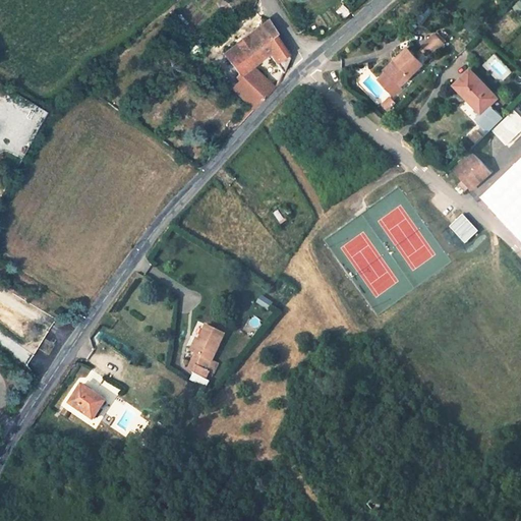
[(517,13),(520,10),(520,0),(519,0),(512,6),(517,13)]
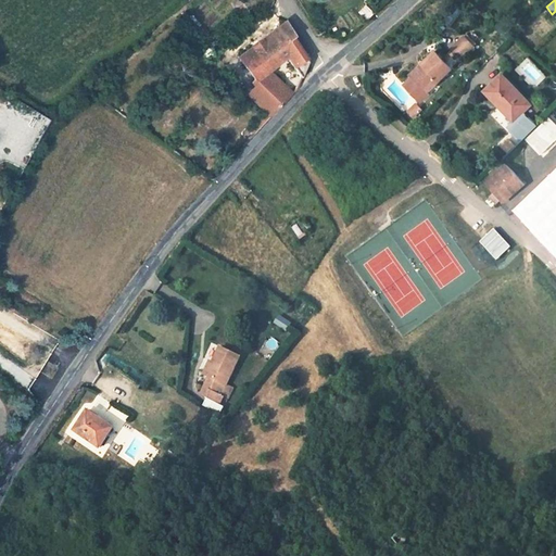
[(374,13),(366,5),(358,12),(366,20),(374,13)]
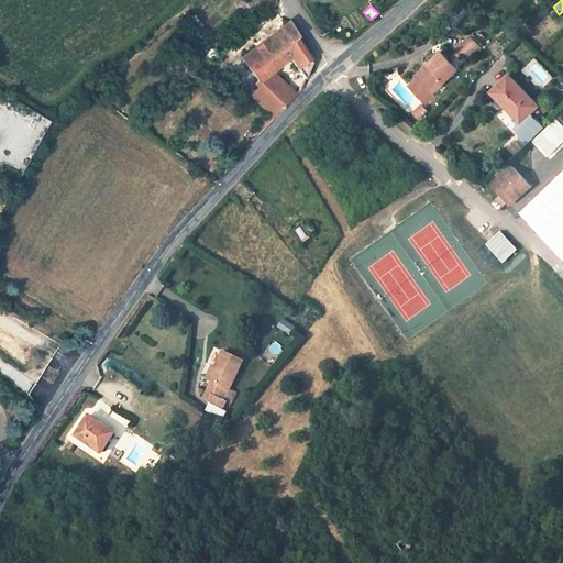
[(298,37),(289,22),(241,58),(257,80),(258,81),(271,73),(290,58),(305,78),(312,63),(295,40),(298,37)]
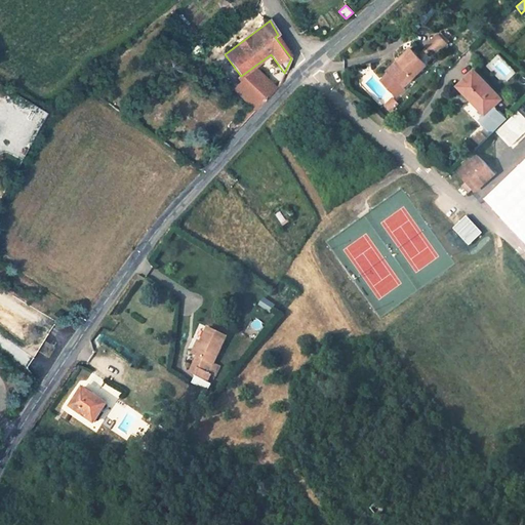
[(440,33),(438,35),(448,45),(450,42),(440,33)]
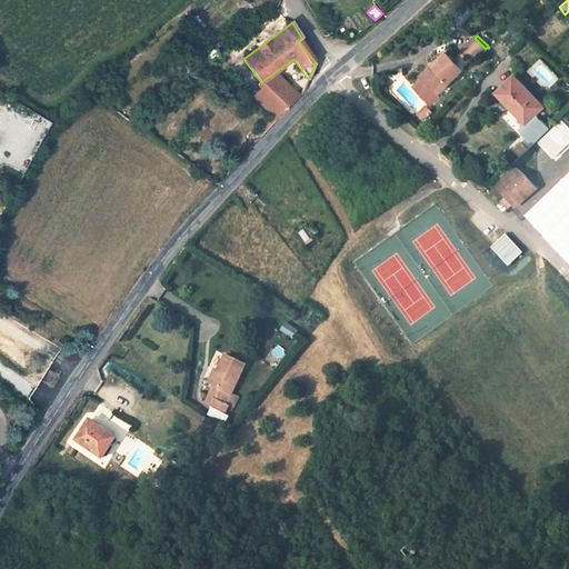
[(486,49),(475,38),(462,50),(463,52),(472,60),(472,61),(486,49)]
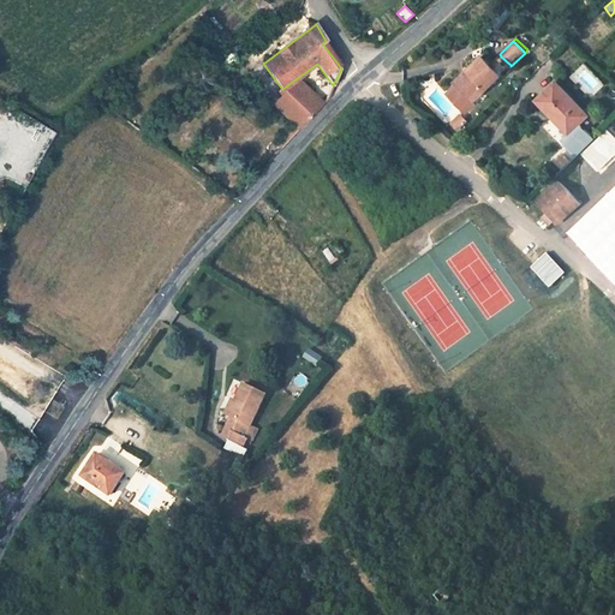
[(511,65),(501,57),(490,66),(499,76),(511,65)]
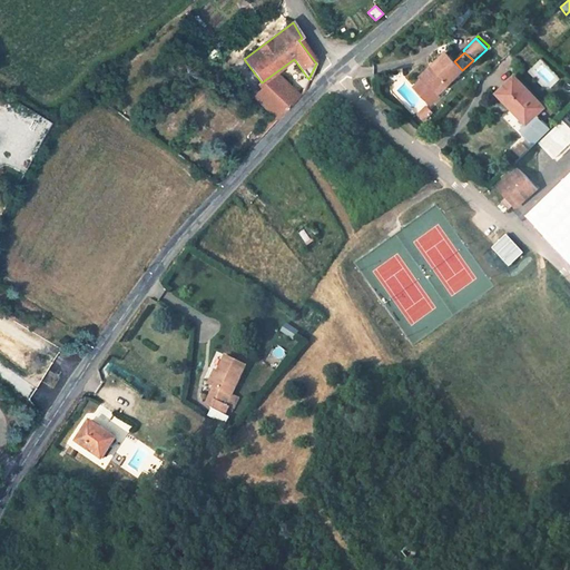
[(454,61),(446,53),(421,77),(423,80),(415,87),(414,88),(422,96),(423,95),(431,88),(438,95),(463,71),(462,70),(454,61)]
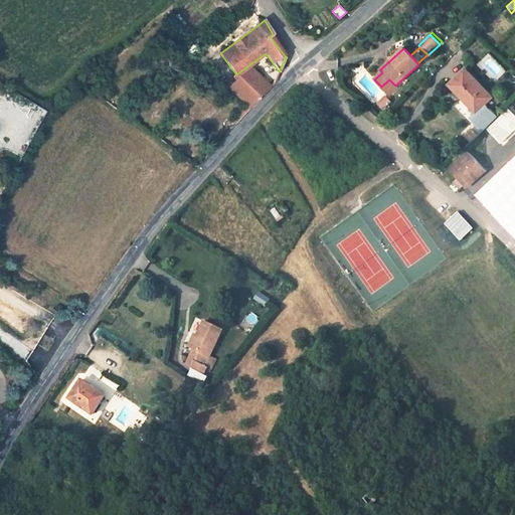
[(247,66),(236,74),(233,77),(238,81),(258,101),(269,89),(247,66)]
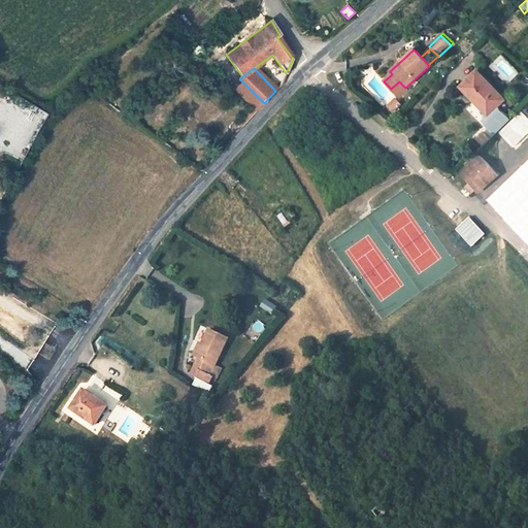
[(477,70),(461,87),(475,102),(479,99),(491,112),(498,105),(505,99),(477,70)]
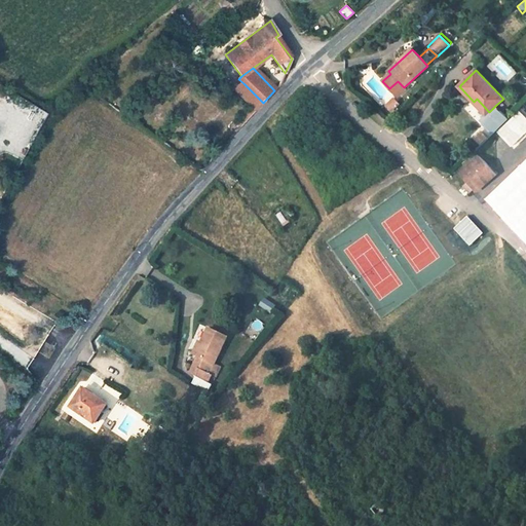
[(243,83),(237,91),(257,111),(263,103),(243,83)]
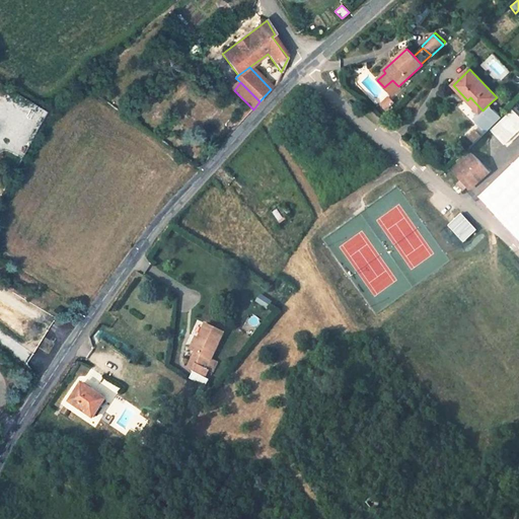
[(483,110),(470,97),(467,100),(479,114),(483,110)]
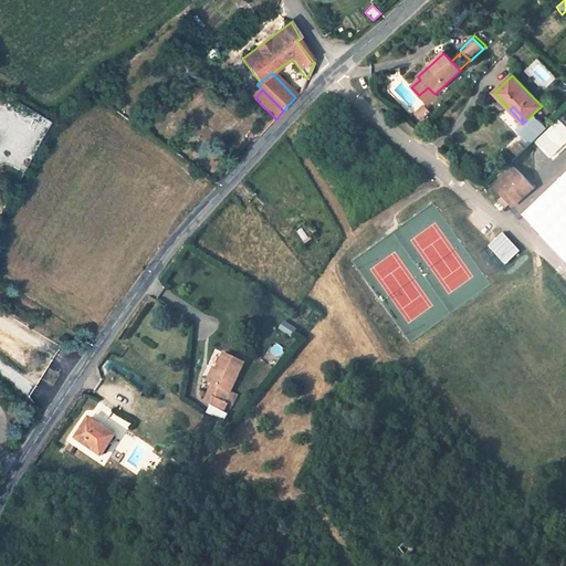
[(421,109),(416,115),(420,119),(426,114),(421,109)]
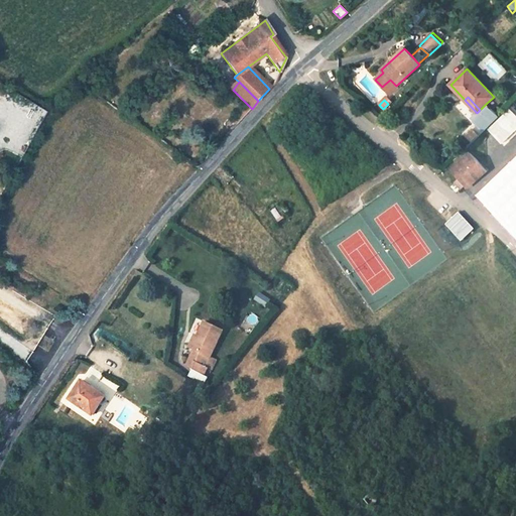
[(499,116),(487,103),(480,110),(477,113),(472,117),(484,130),(499,116)]
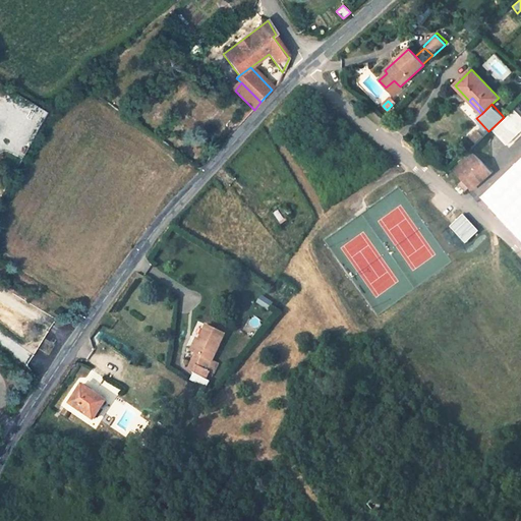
[(520,116),(514,109),(491,130),(506,146),(520,130),(520,116)]
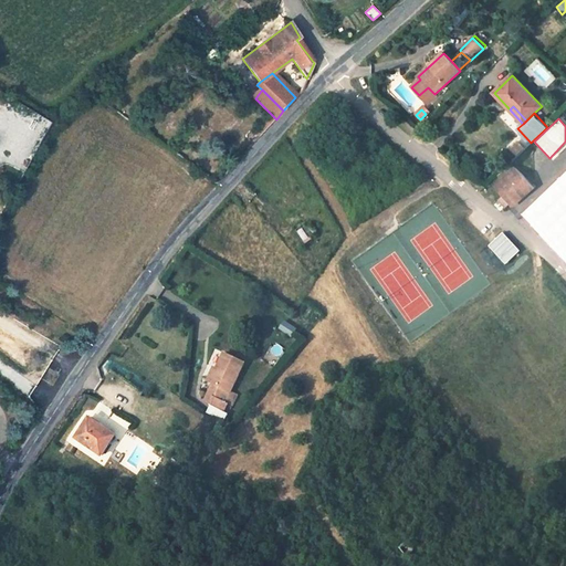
[(515,167),(495,186),(504,196),(499,199),(506,206),(511,202),(520,194),(523,197),(533,187),(515,167)]
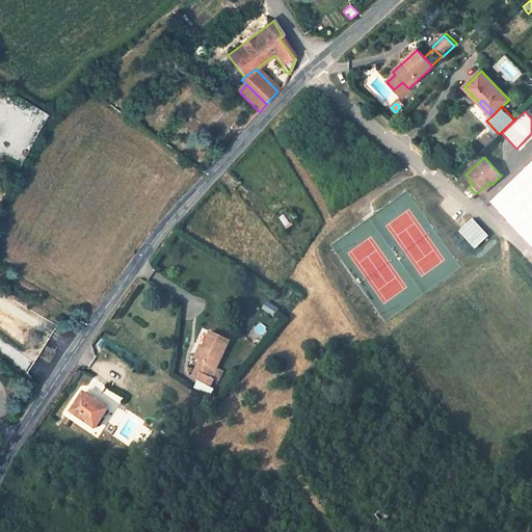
[(531,245),(531,162),(490,201),(531,245)]
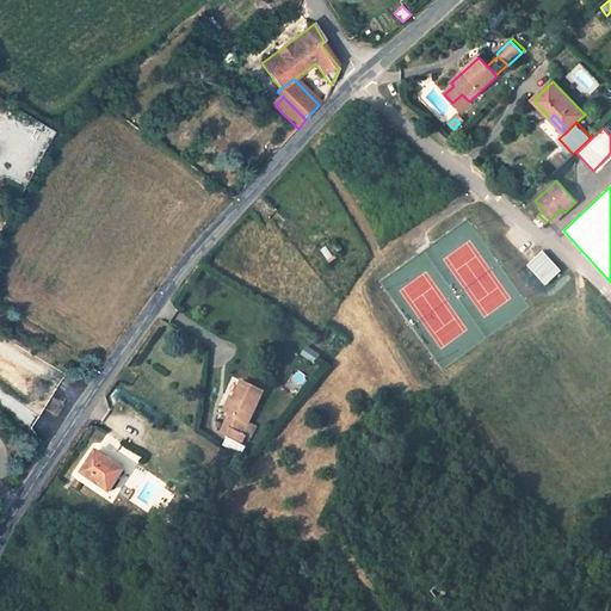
[(565,213),(561,209),(551,218),(554,221),(565,213)]
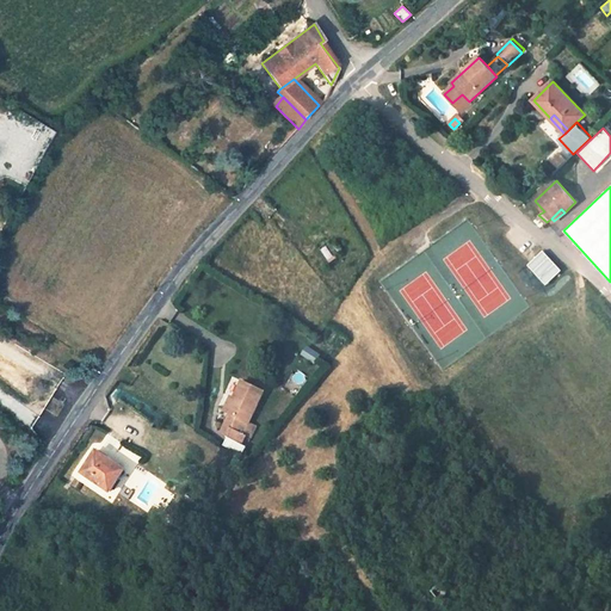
[(321,250),(329,263),(344,253),(335,240),(321,250)]
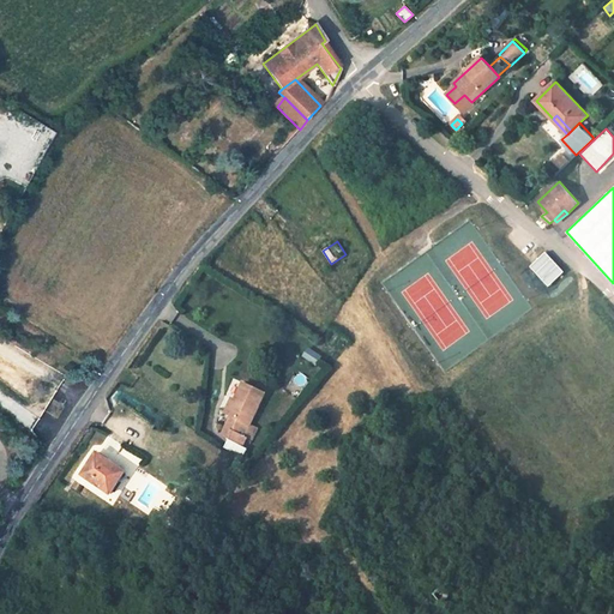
[(546,253),(530,268),(548,287),(564,272),(546,253)]
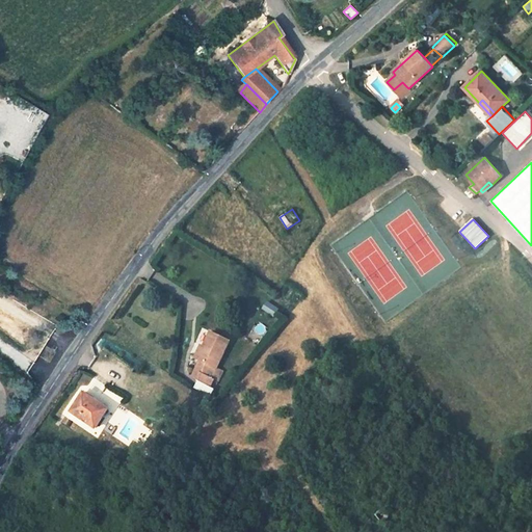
[(267,301),(263,309),(273,316),(278,309),(267,301)]
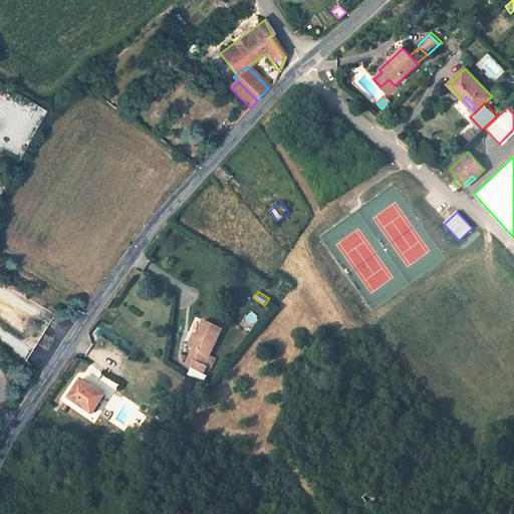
[(240,324),(250,332),(261,320),(251,311),(240,324)]
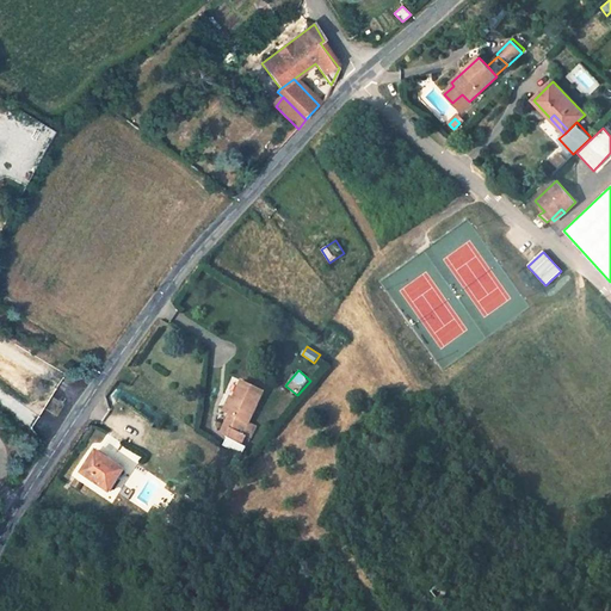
[(242,381),(234,397),(227,413),(229,414),(221,433),(228,437),(242,444),(247,434),(252,438),(258,426),(251,423),(265,393),(242,381)]
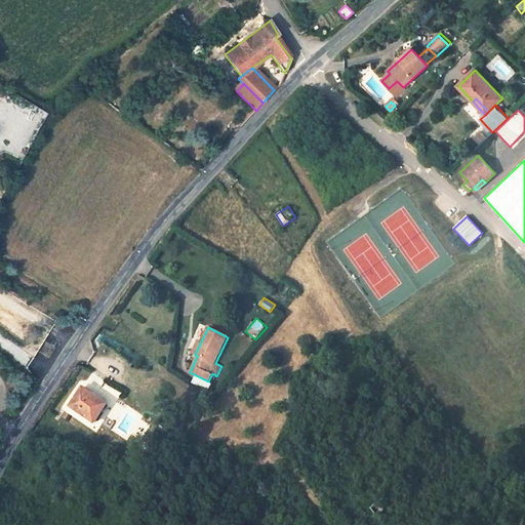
[(201,341),(198,340),(192,354),(195,355),(201,341)]
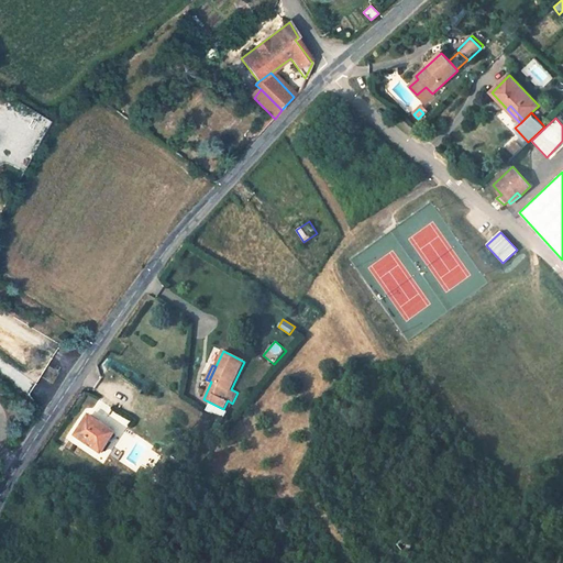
[(223,409),(210,403),(207,409),(219,416),(223,409)]
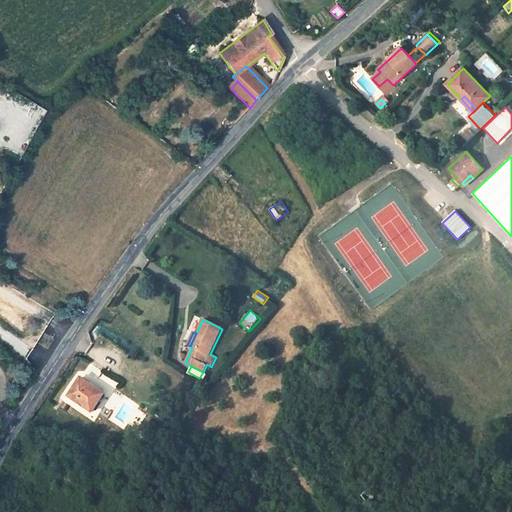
[(104,394),(81,378),(69,396),(93,411),(104,394)]
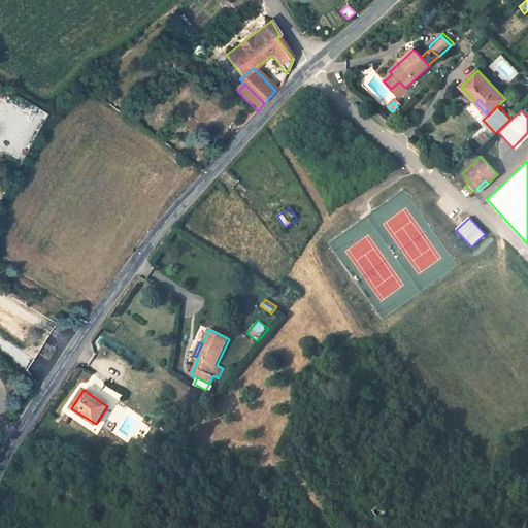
[(381,505),(373,512),(380,519),(388,513),(381,505)]
